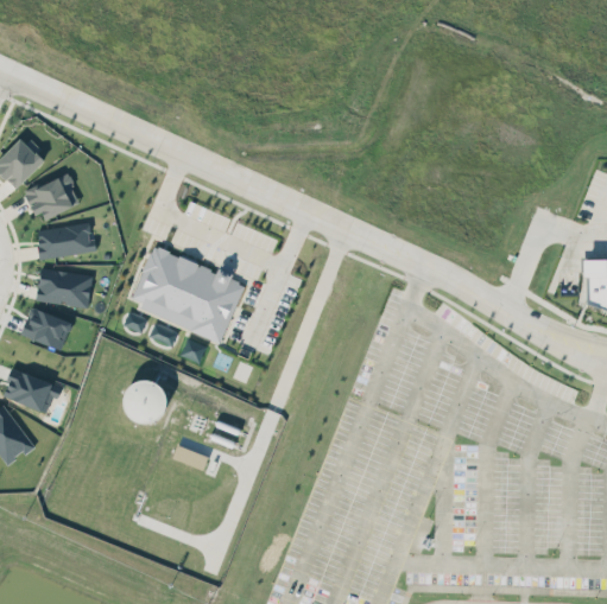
[(0,175),(17,191),(46,160),(24,139),(0,163),(0,175)]
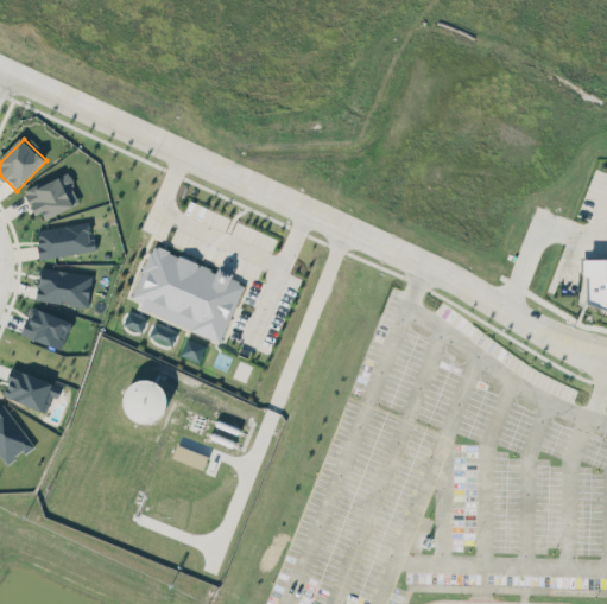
[(45,221),(82,205),(69,175),(25,194),(35,217),(43,215),(45,221)]
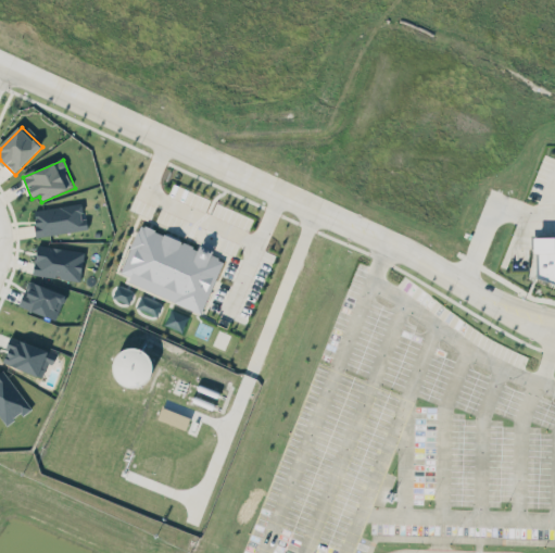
[(34,237),(88,229),(87,220),(79,221),(78,211),(82,210),(79,200),(29,208),(34,237)]
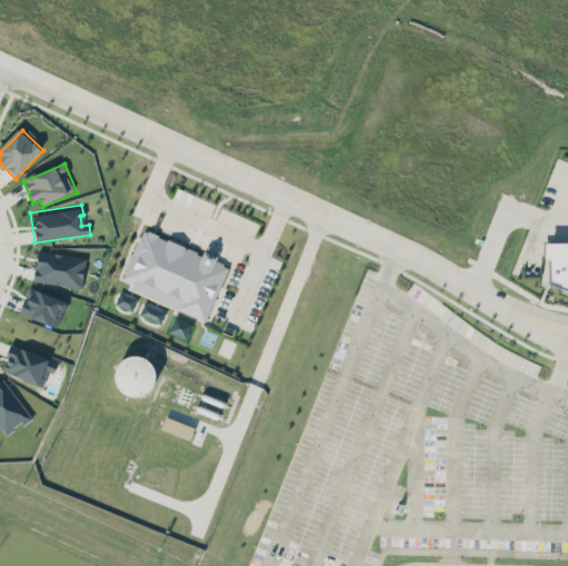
[(142,228),(130,252),(133,255),(121,280),(130,284),(128,289),(203,324),(229,267),(226,266),(227,262),(217,258),(218,256),(203,249),(200,254),(186,247),(186,245),(168,238),(166,240),(159,237),(160,234),(146,227),(145,229),(142,228)]
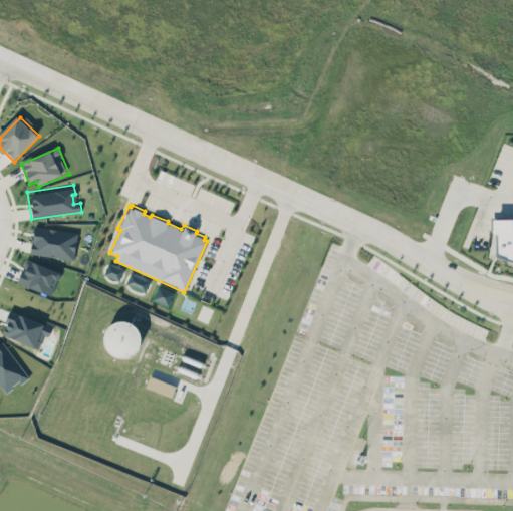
[(493,215),(493,229),(496,229),(496,250),(512,258),(512,220),(511,220),(511,215),(493,215)]
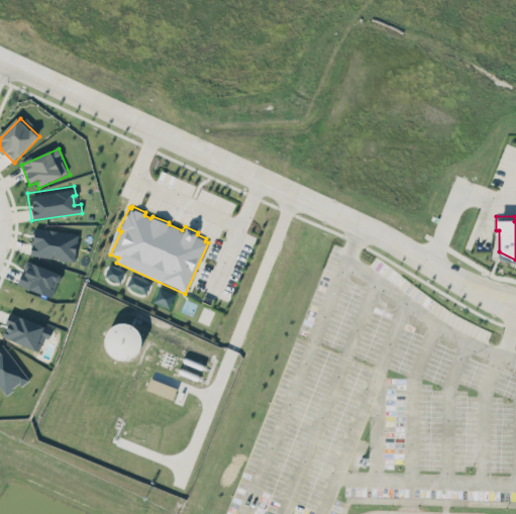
[(73,261),(28,255),(31,227),(77,232),(78,236),(77,240),(75,244),(73,261)]
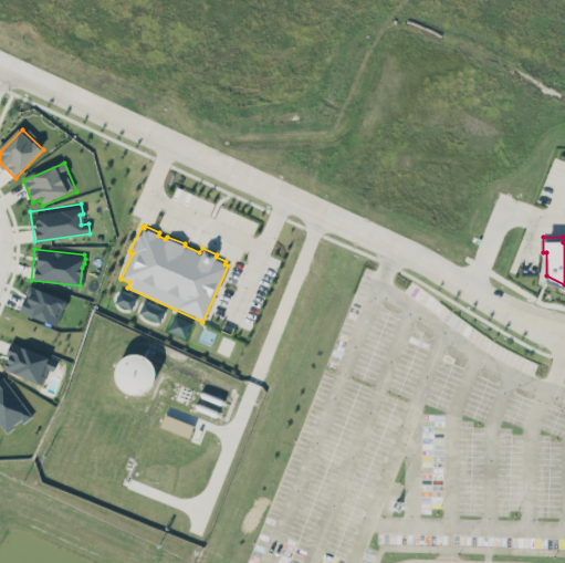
[(20,315),(59,329),(67,302),(29,289),(20,315)]
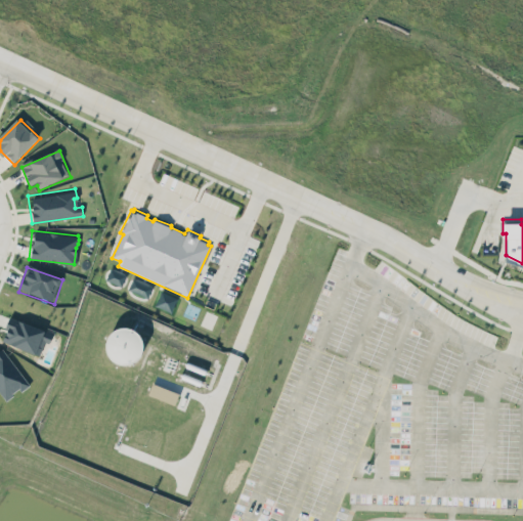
[(179,301),(163,294),(156,307),(172,315),(179,301)]
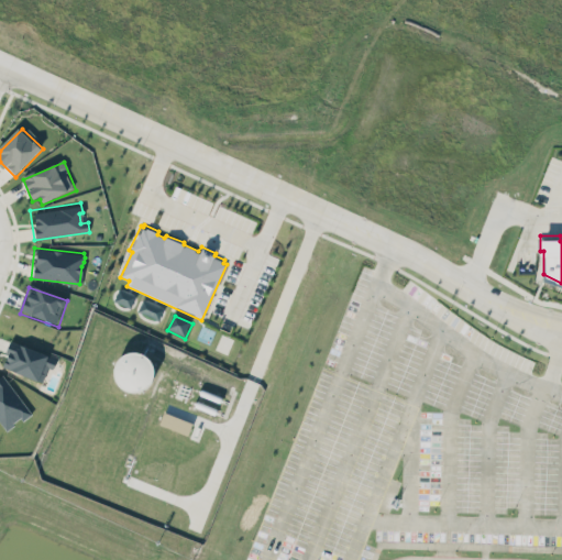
[(4,365),(42,381),(47,368),(53,369),(55,361),(46,358),(48,353),(23,343),(21,343),(9,339),(6,348),(11,349),(4,365)]
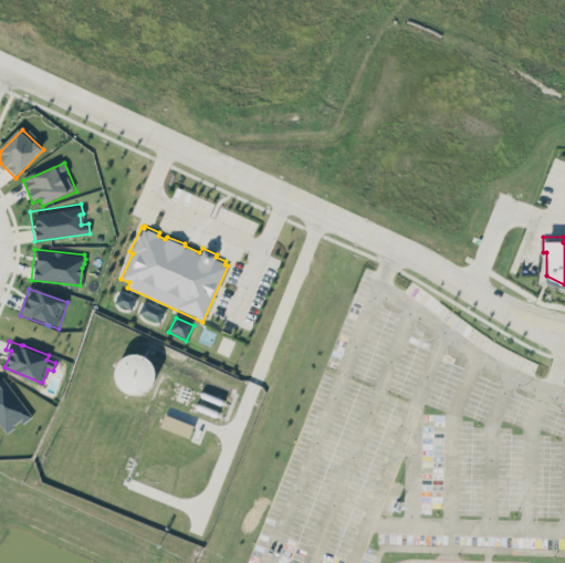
[(153,395),(154,360),(117,358),(116,394),(153,395)]
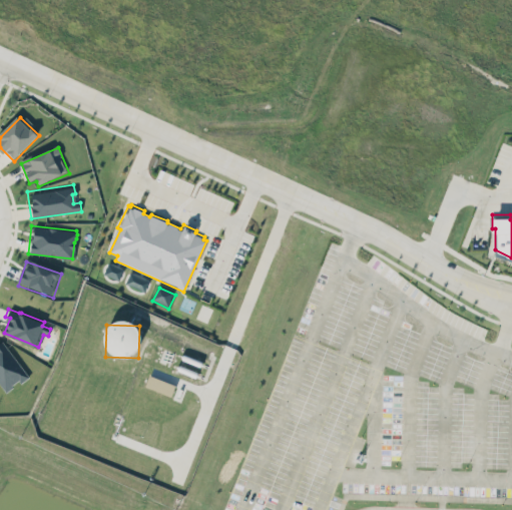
[(0,341),(2,340),(28,374),(29,378),(21,385),(19,382),(13,386),(14,388),(6,394),(0,386),(0,341)]
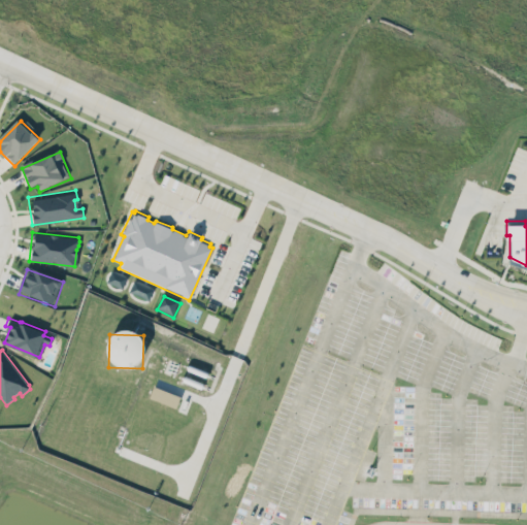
[(182,399),(155,389),(151,399),(177,411),(182,399)]
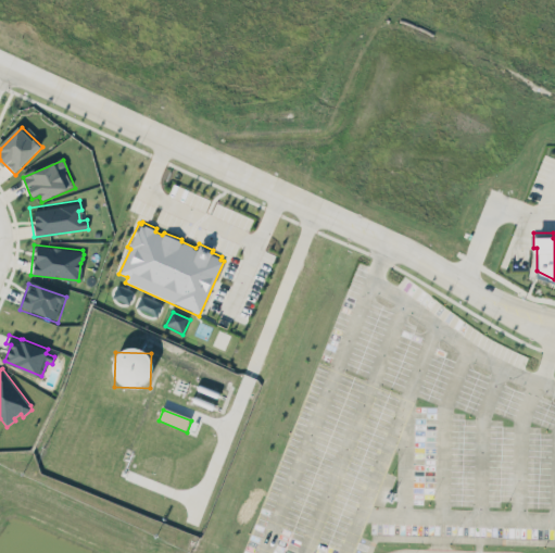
All buildings are outlined.
